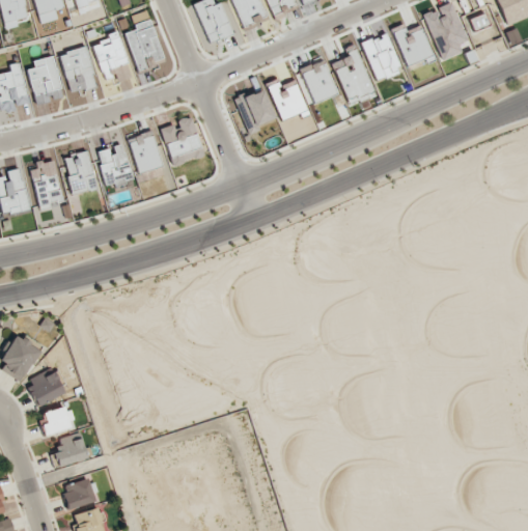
[(0,0),(7,29),(21,26),(19,19),(29,17),(24,0),(0,0)]
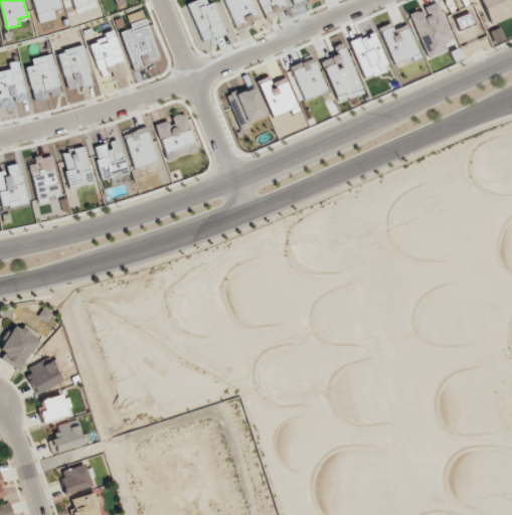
[(33,0),(40,23),(57,18),(55,9),(63,7),(60,0),(33,0)]
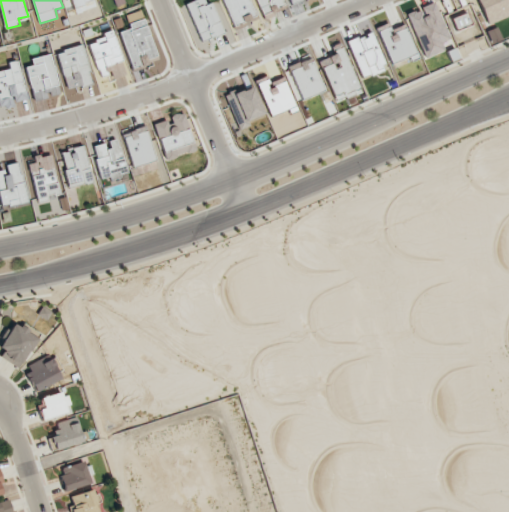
[(197,0),(187,5),(204,42),(226,31),(213,2),(209,4),(206,0),(197,0)]
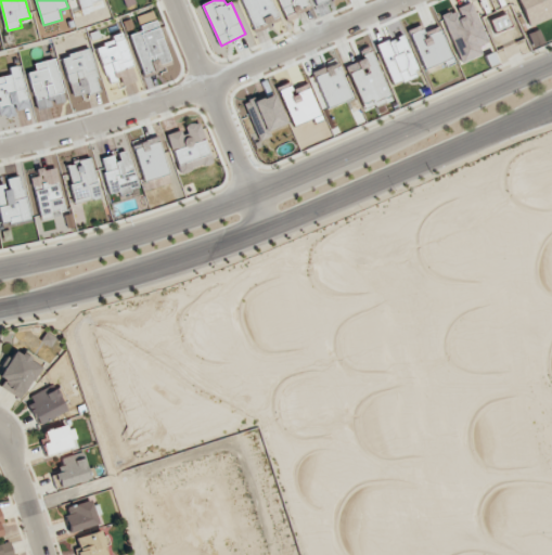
[(243,0),(256,30),(282,20),(272,0),(243,0)]
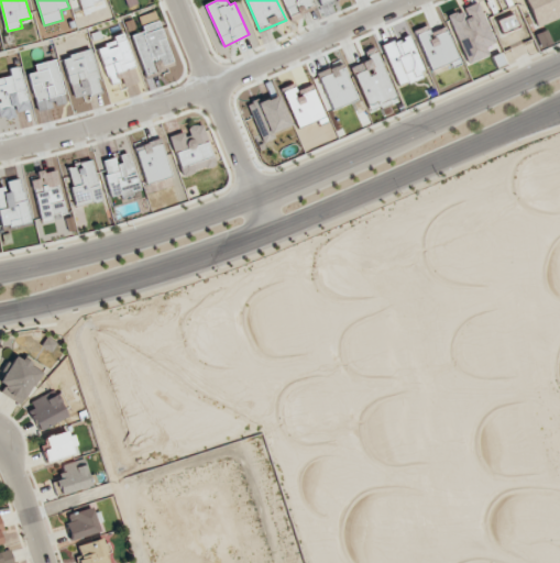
[(315,7),(311,0),(284,0),(292,17),(315,7)]
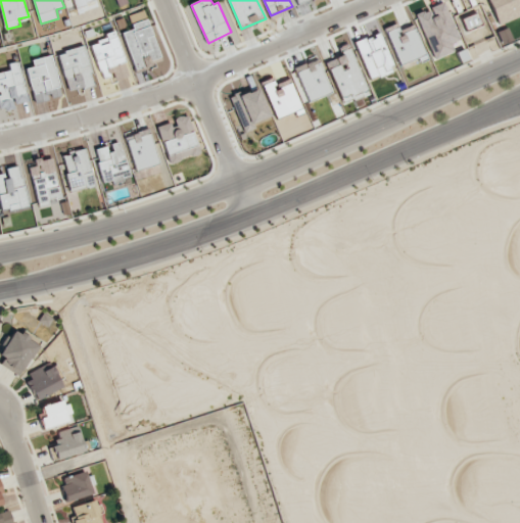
[(489,0),(501,26),(519,16),(519,0),(489,0)]
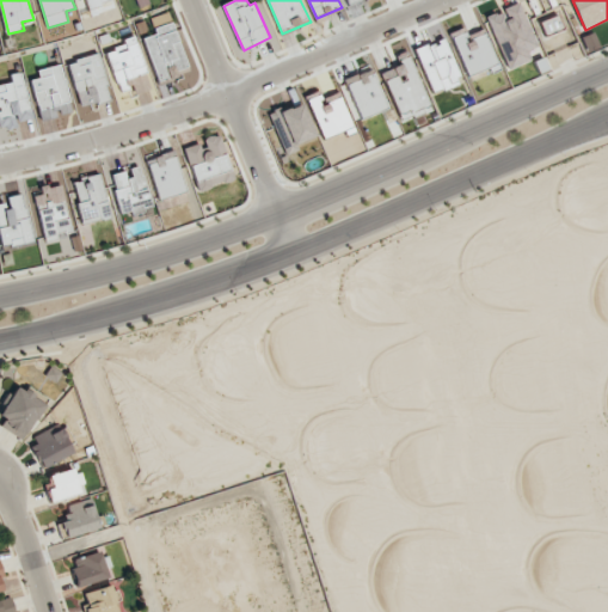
[(487,17),(510,71),(534,60),(529,49),(539,46),(521,2),(487,17)]
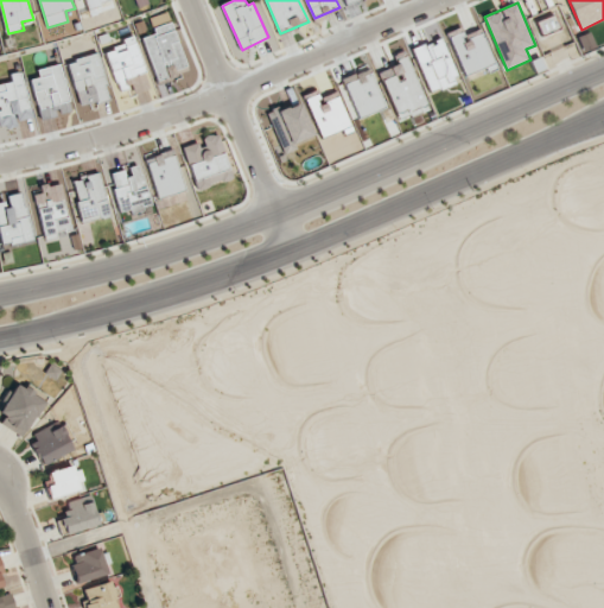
[(158,80),(190,70),(175,21),(156,27),(157,33),(145,38),(158,80)]
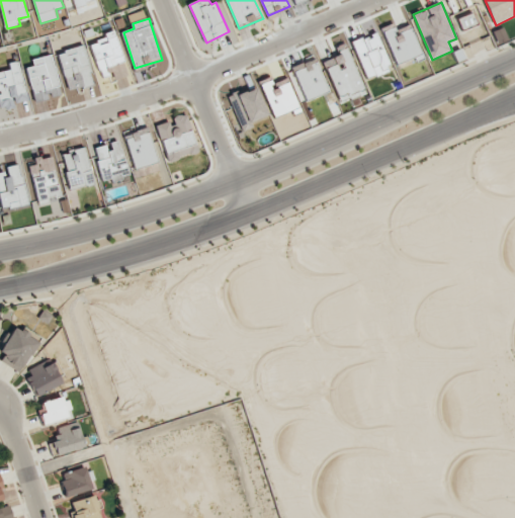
[(411,24),(398,29),(395,23),(382,28),(399,67),(425,56),(411,24)]
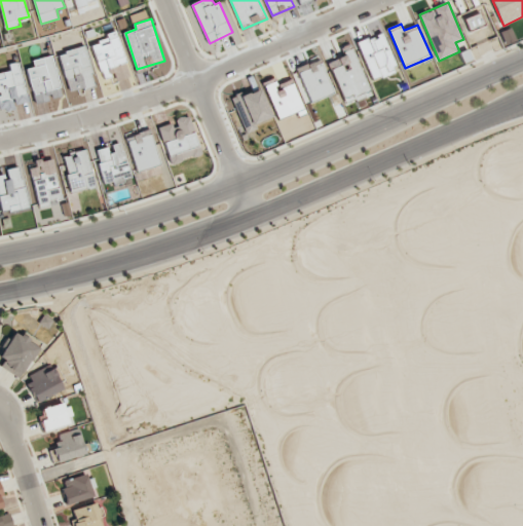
[(92,42),(104,78),(113,75),(115,82),(133,76),(119,34),(92,42)]
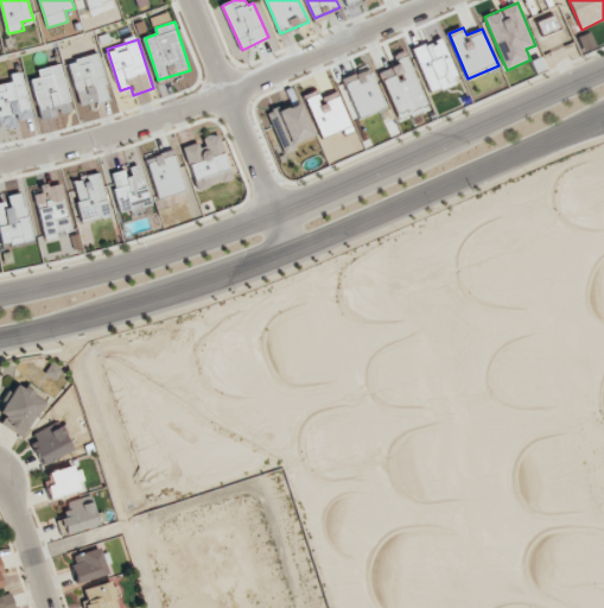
[(112,99),(101,54),(70,62),(81,106),(112,99)]
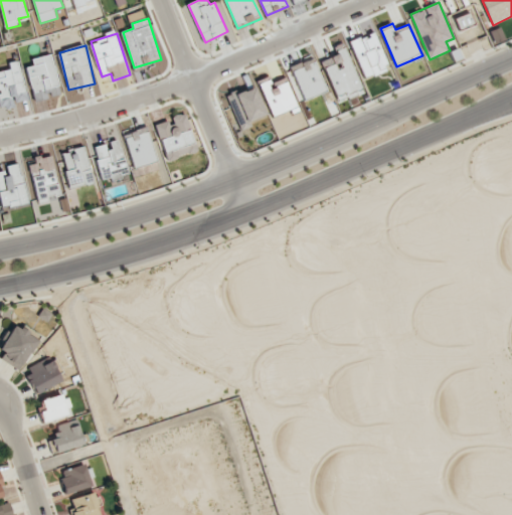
[(337,101),(363,92),(349,50),(324,58),(337,101)]
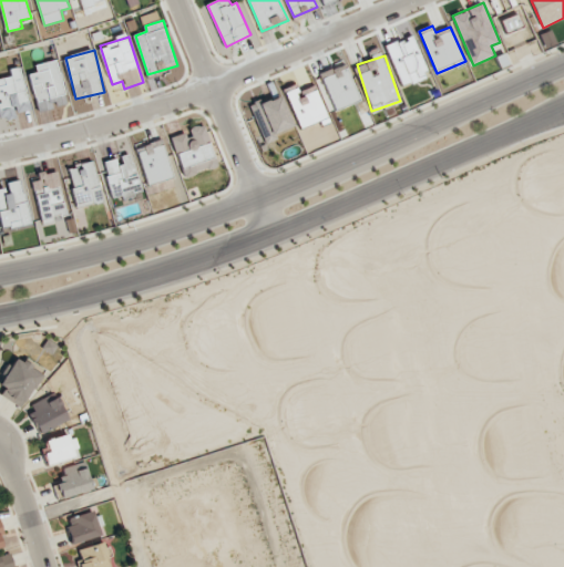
[(38,64),(39,72),(31,73),(40,112),(69,105),(60,60),(38,64)]
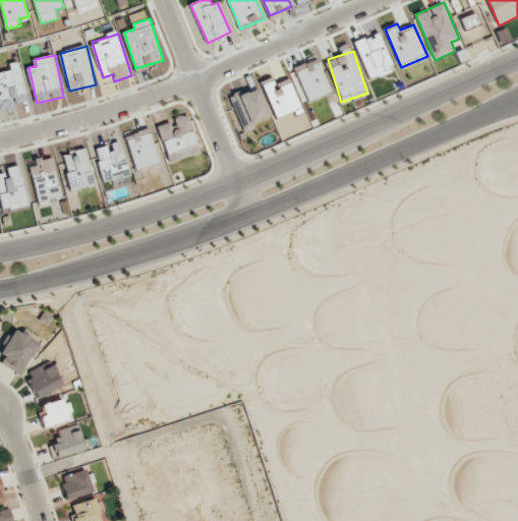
[(333,93),(319,58),(295,68),(309,102),(333,93)]
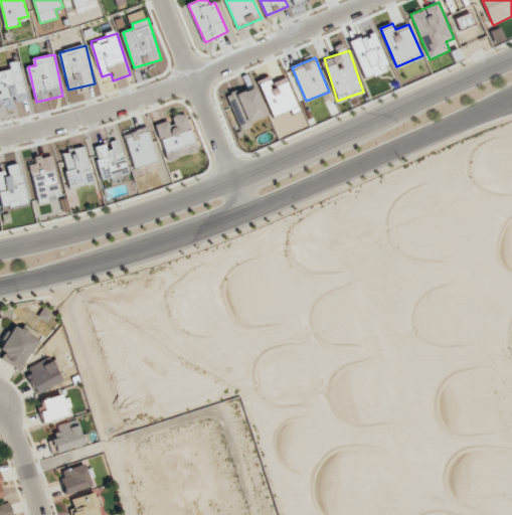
[(0,71),(0,102),(1,107),(28,102),(21,60),(11,62),(12,69),(0,71)]
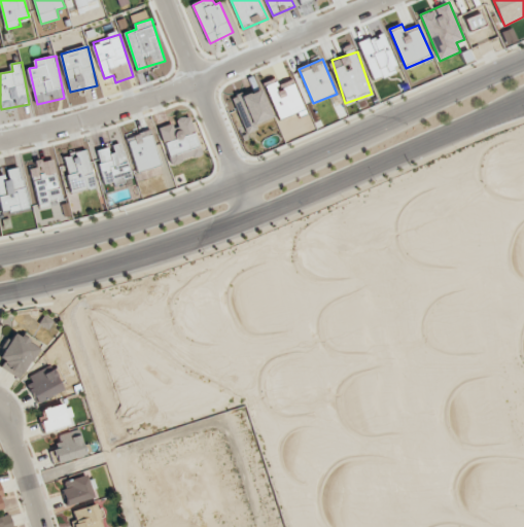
[(280,118),(306,108),(294,79),(280,84),(277,78),(266,82),(280,118)]
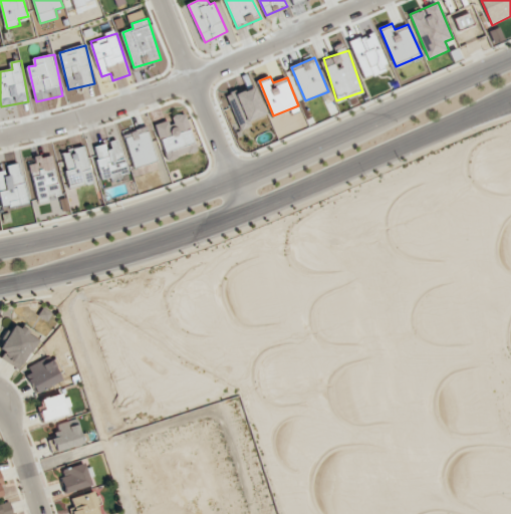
[(243,131),(253,125),(251,120),(267,113),(255,85),(228,97),(243,131)]
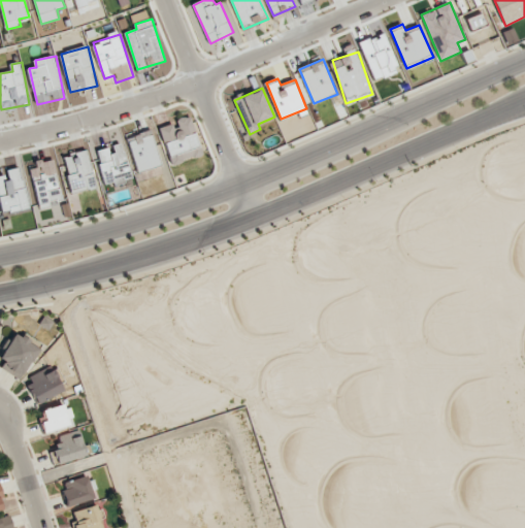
[(173,166),(205,156),(192,117),(160,127),(173,166)]
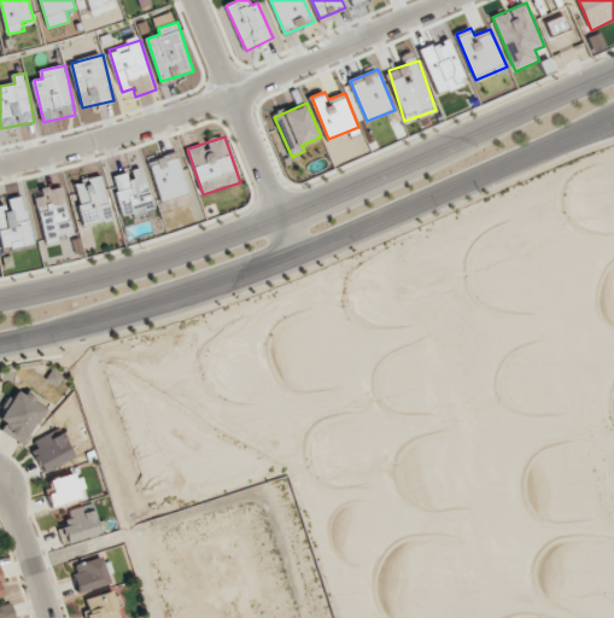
[(191,194),(179,151),(150,159),(162,202),(191,194)]
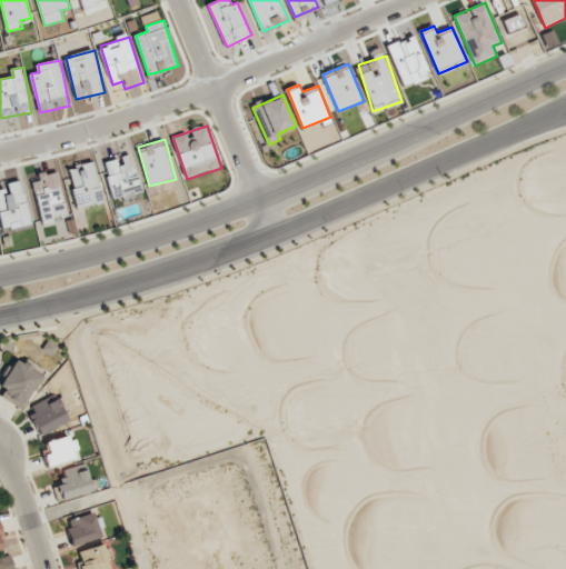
[(105,162),(115,198),(123,196),(125,198),(144,192),(132,155),(121,157),(121,158),(105,162)]
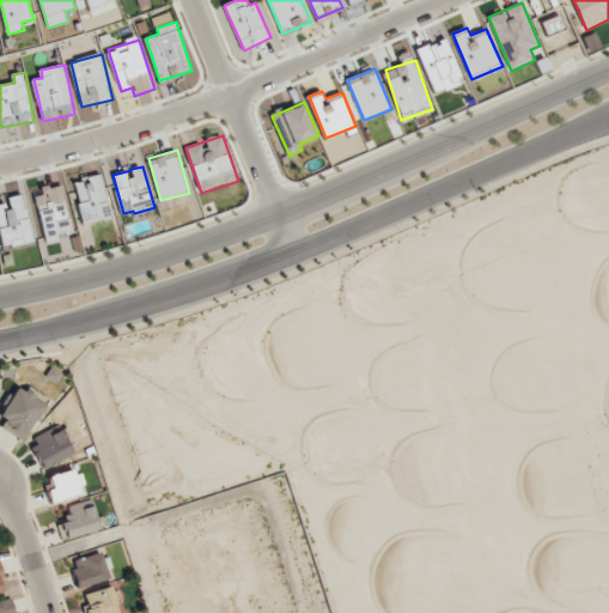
[(74,182),(85,224),(114,217),(103,175),(74,182)]
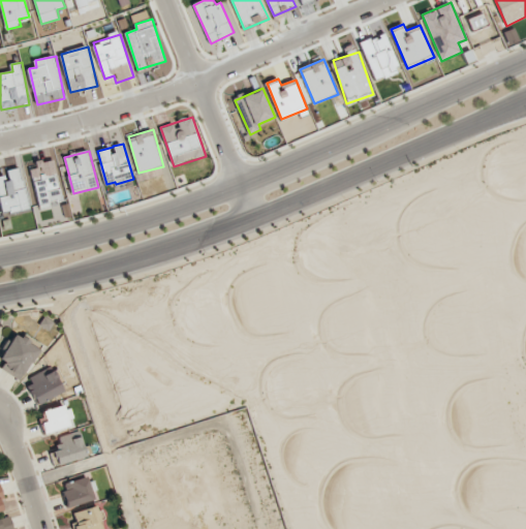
[(39,209),(51,207),(50,201),(62,199),(56,159),(31,163),(39,209)]
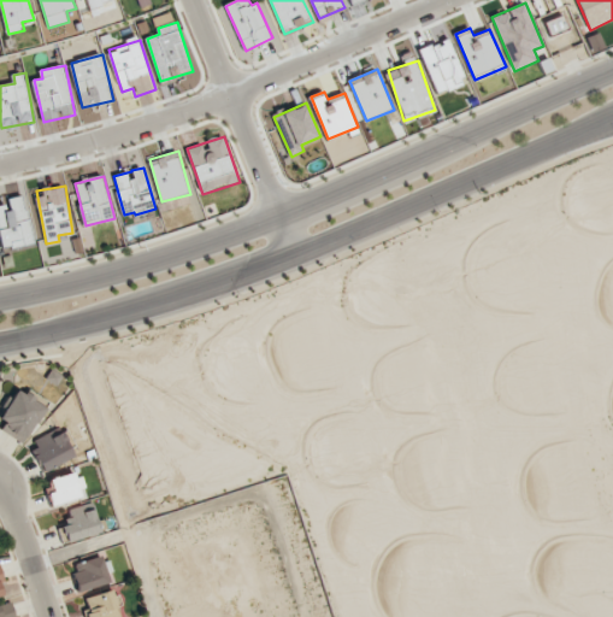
[(0,203),(0,229),(4,248),(34,242),(25,198),(0,203)]
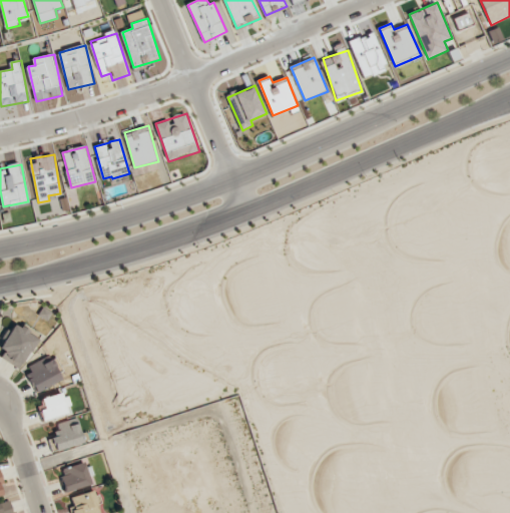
[(3,349),(7,351),(3,358),(23,369),(41,336),(16,323),(3,349)]
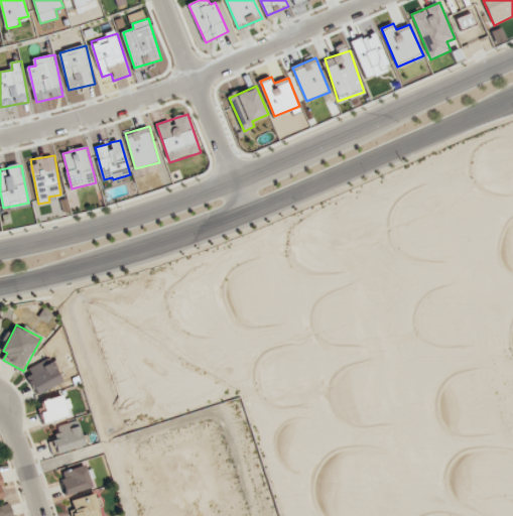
[(44,367),(41,363),(25,372),(39,395),(69,379),(57,359),(44,367)]
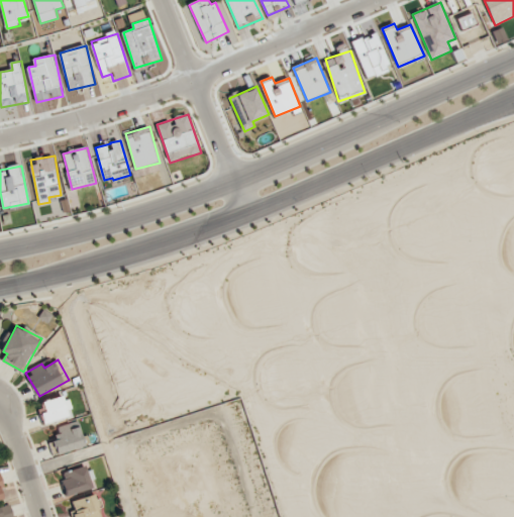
[(69,409),(74,408),(72,397),(44,401),(46,412),(42,413),(44,423),(71,418),(69,409)]
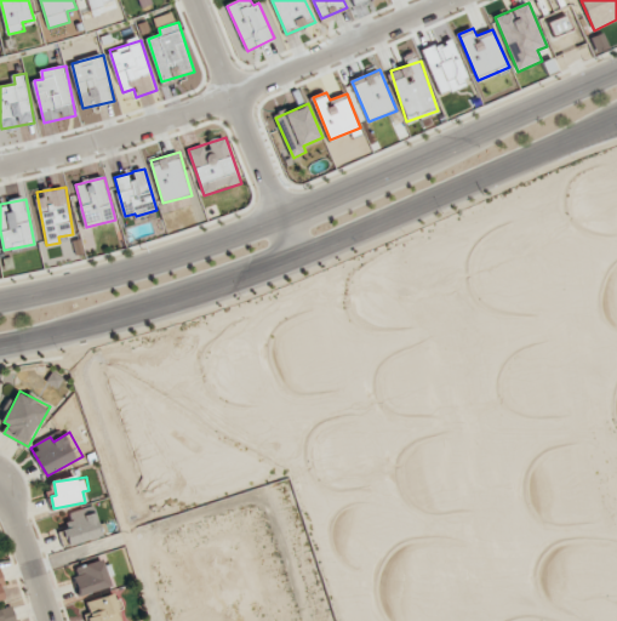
[(61,531),(64,546),(104,536),(96,506),(68,513),(73,529),(61,531)]
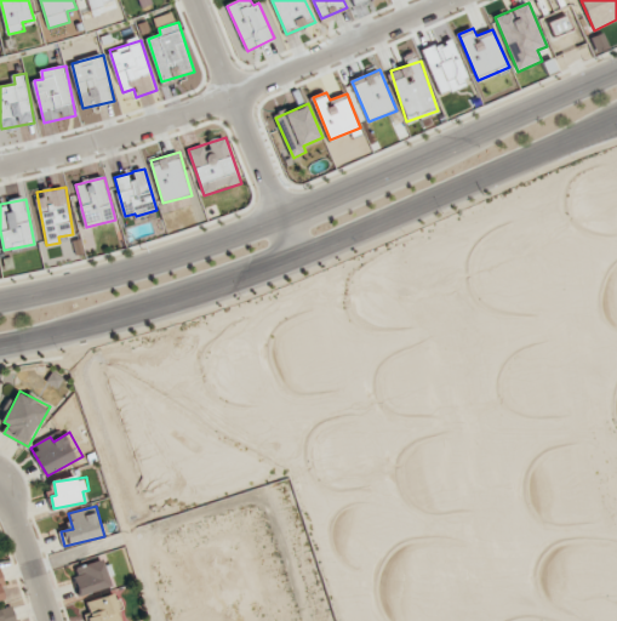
[(118,585),(108,558),(74,569),(83,596),(118,585)]
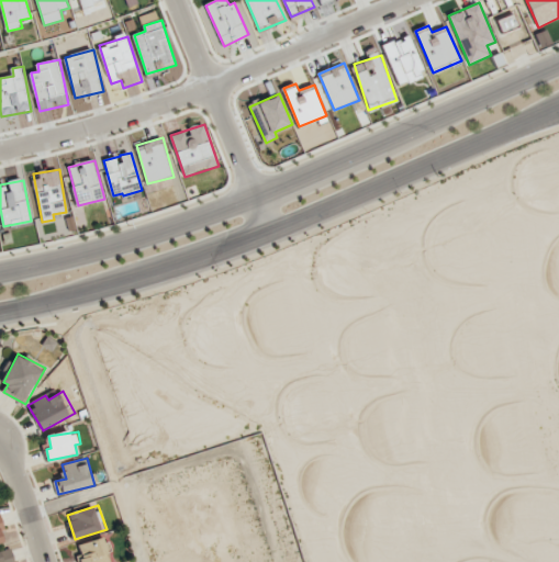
[(115,561),(108,536),(77,546),(82,561),(115,561)]
